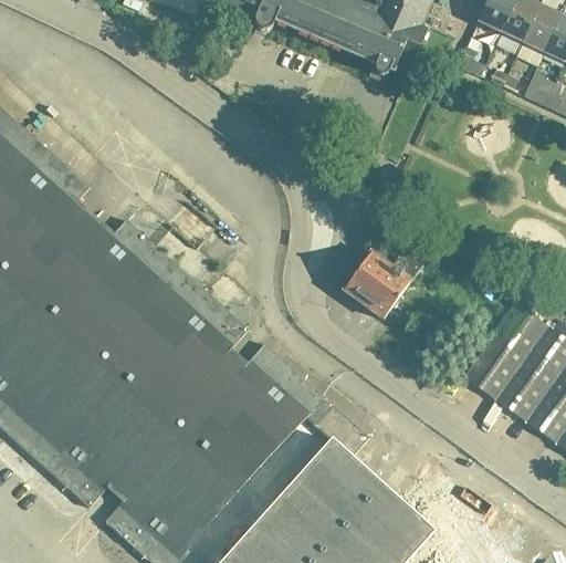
[(221,0),(255,14),(254,20),(254,22),(257,27),(261,30),(263,31),(268,30),(271,28),(273,23),(275,20),(307,33),(375,62),(371,71),(387,77),(391,69),(394,70),(396,65),(409,71),(427,28),(418,24),(429,0),(221,0)]
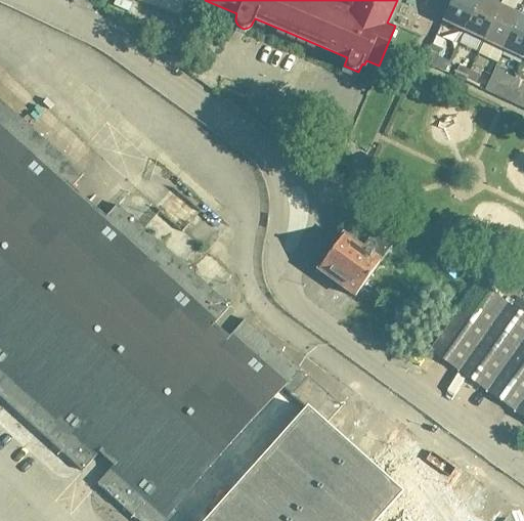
[(463,29),(476,0),(450,0),(442,18),(463,29)]
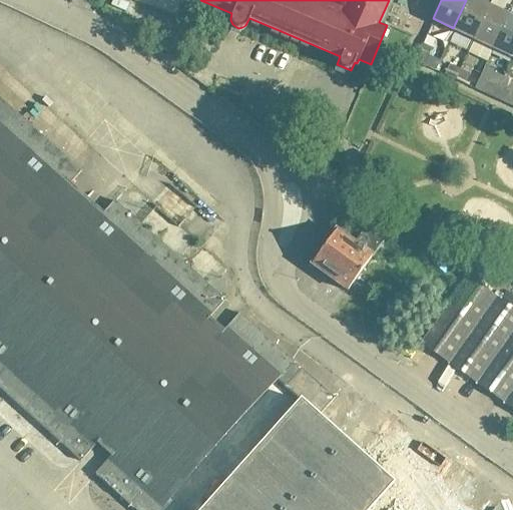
[(473,37),(488,4),(479,0),(466,0),(453,28),(473,37)]
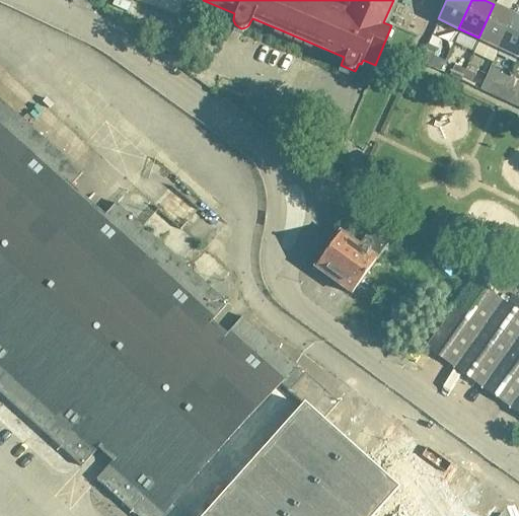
[(498,47),(514,13),(494,4),(478,38),(498,47)]
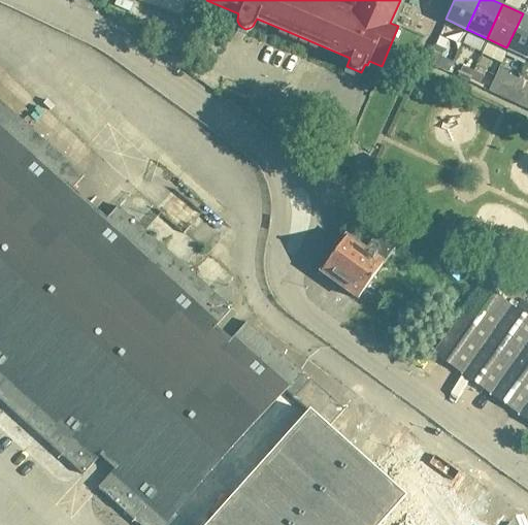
[(527,58),(527,55),(527,15),(523,13),(506,47),(527,58)]
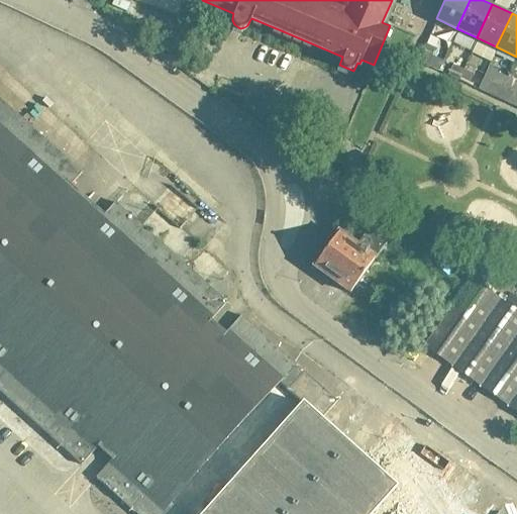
[(442,59),(432,54),(422,48),(417,59),(438,69),(442,59)]
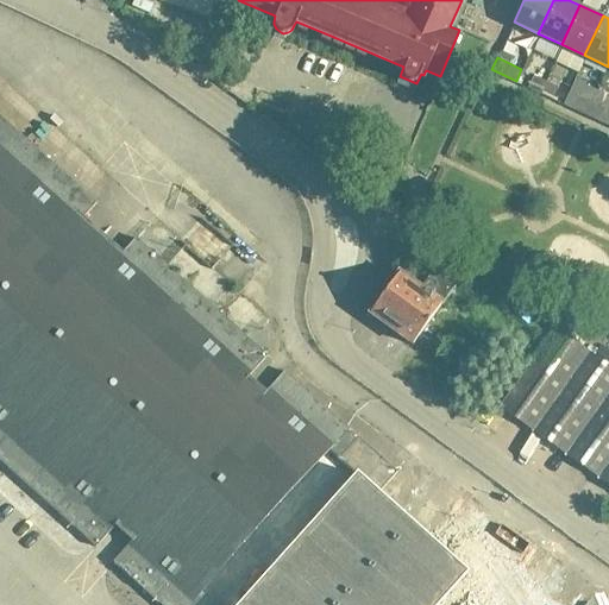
[(539,92),(545,80),(533,74),(527,86),(539,92)]
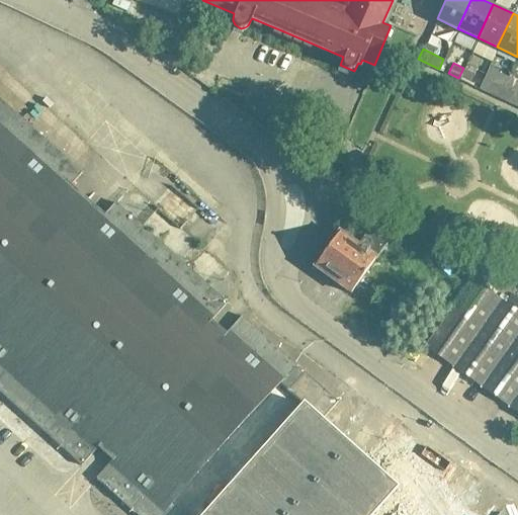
[(468,83),(473,73),(463,68),(458,78),(468,83)]
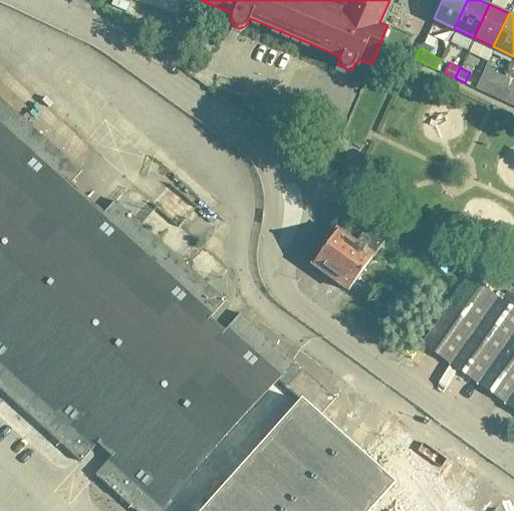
[(494,95),(499,85),(489,80),(484,90),(494,95)]
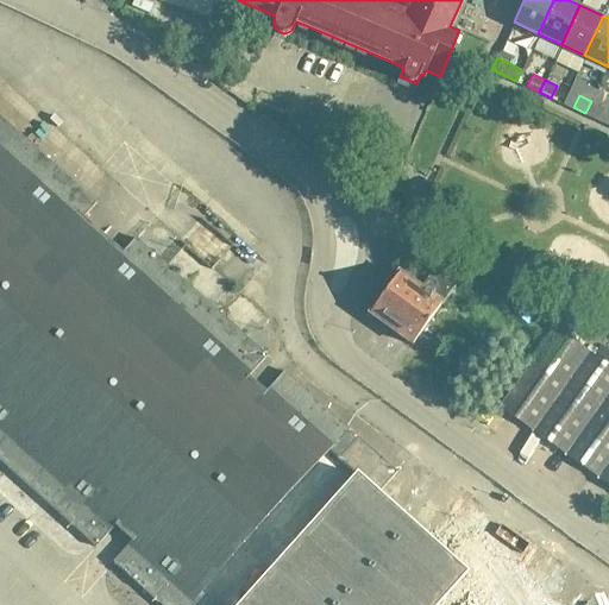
[(597,119),(603,107),(591,101),(585,113),(597,119)]
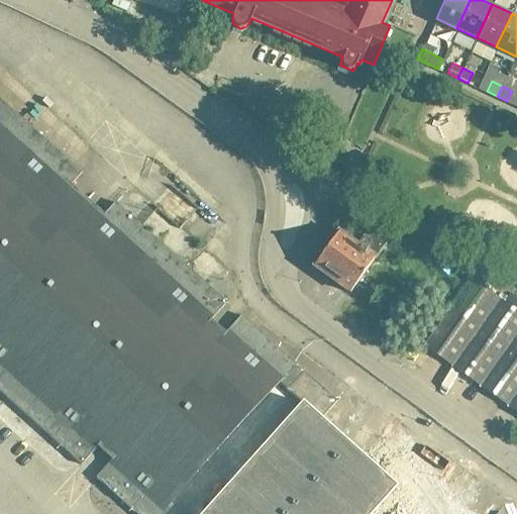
[(0,390),(64,447),(81,463),(98,443),(112,456),(95,475),(138,513),(174,513),(301,371),(295,365),(297,363),(241,313),(225,331),(210,318),(226,300),(115,199),(104,212),(71,182),(82,170),(64,155),(0,96),(0,390)]
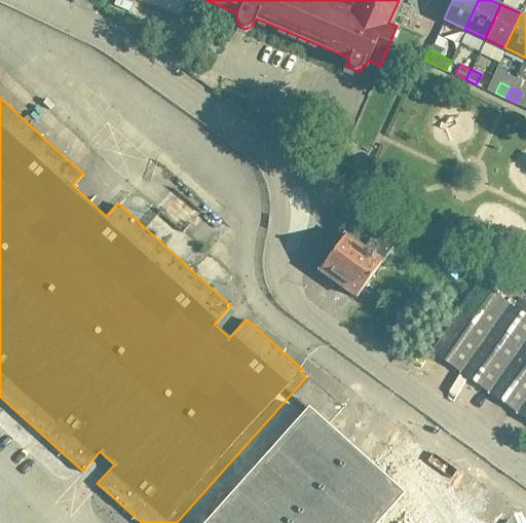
[(357,295),(397,238),(379,225),(363,248),(344,234),(320,268),(357,295)]
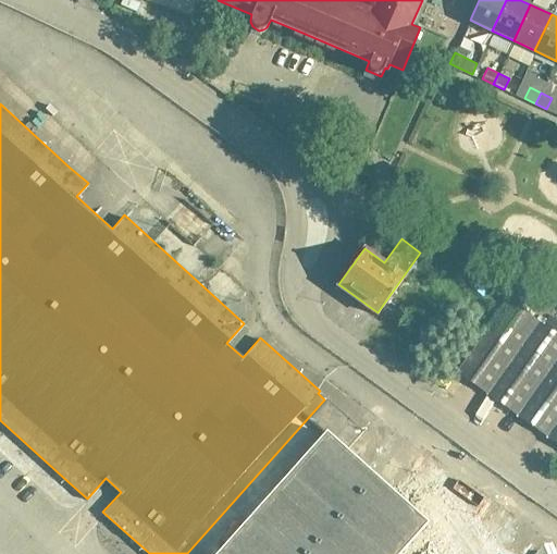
[(556,332),(509,298),(457,371),(556,442),(556,332)]
